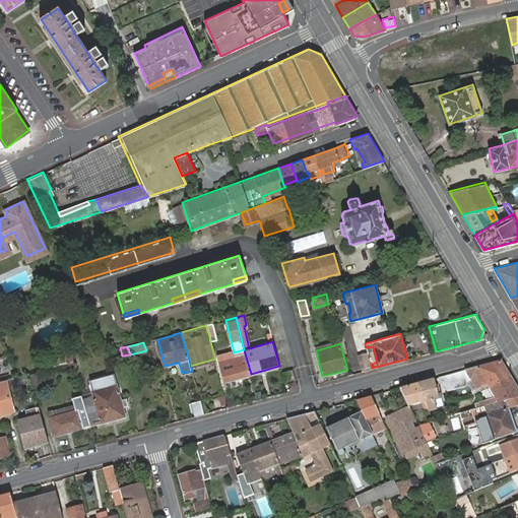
[(373,346),(368,347),(372,364),(377,362),(373,346)]
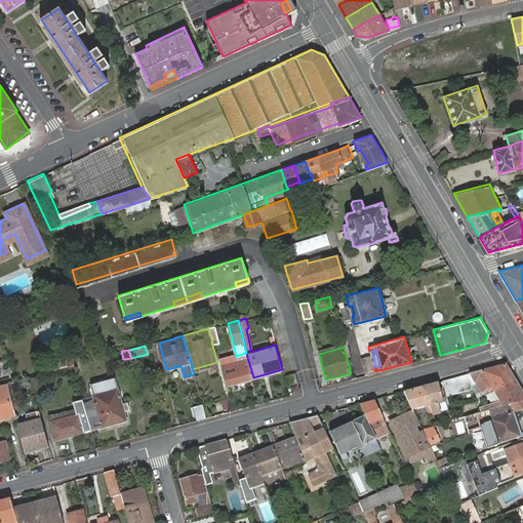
[(374,367),(370,355),(362,358),(366,373),(375,371),(374,367)]
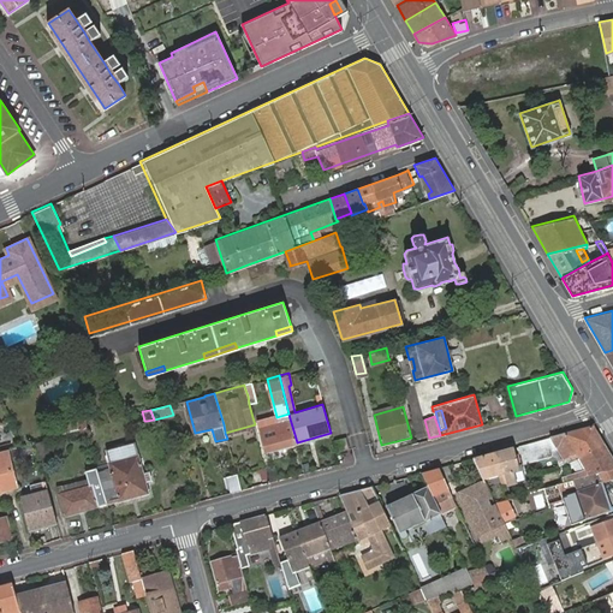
[(72,432),(89,427),(85,417),(69,421),(72,432)]
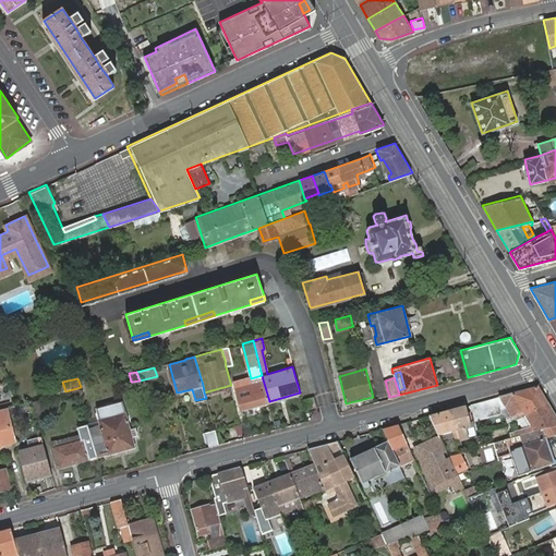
[(240,410),(269,401),(263,379),(233,386),(240,410)]
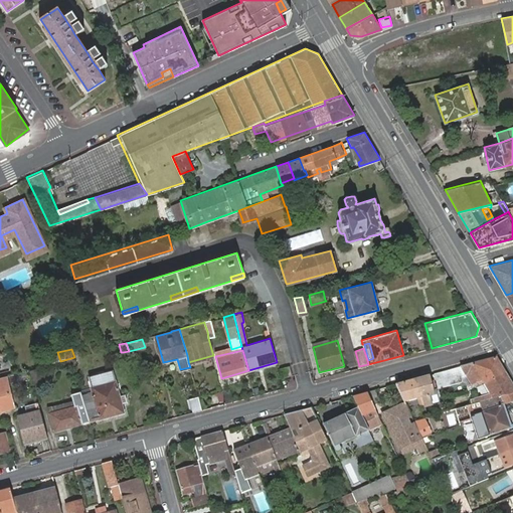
[(483,381),(504,369),(496,354),(434,371),(438,385),(442,384),(454,381),(455,383),(467,380),(466,375),(469,374),(467,370),(474,366),(480,377),(473,381),(475,385),(476,385),(483,381)]
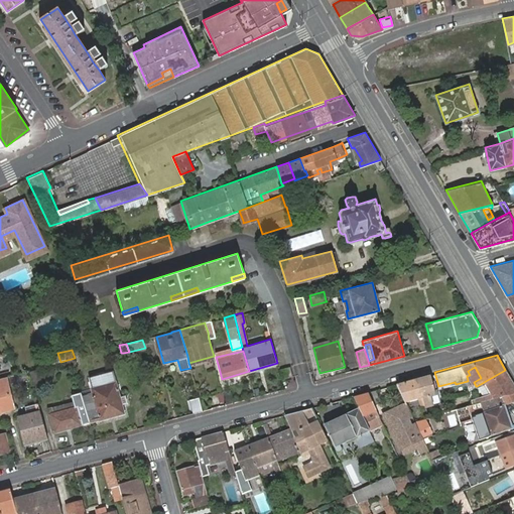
[(280,368),(282,377),(292,374),(290,365),(280,368)]
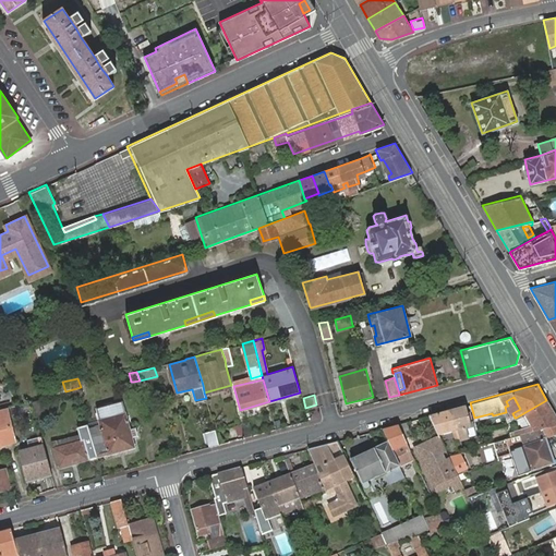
[(506,401),(508,406),(512,413),(520,409),(514,397),(506,401)]
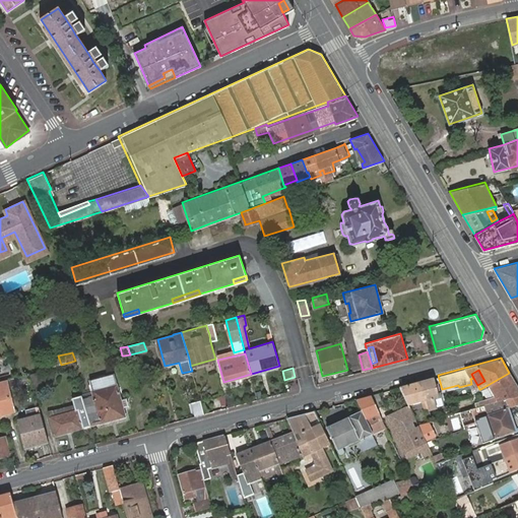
[(41,371),(31,374),(37,393),(46,390),(41,371)]
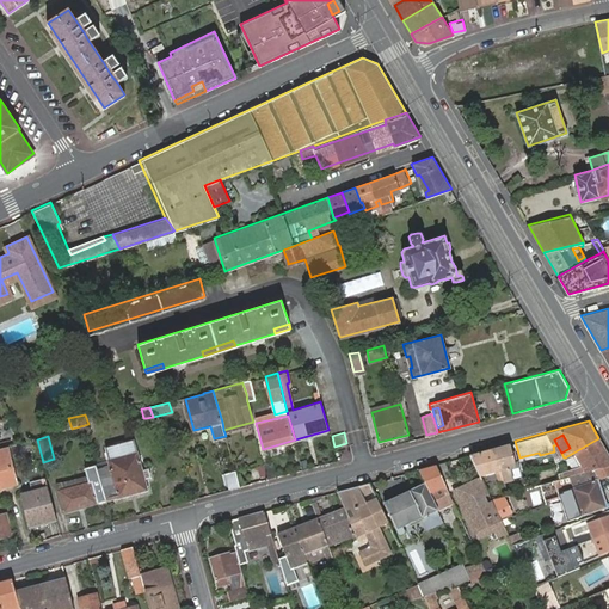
[(571,473),(608,461),(608,455),(598,438),(573,453),(580,465),(571,468),(559,473),(560,477),(571,474),(571,473)]
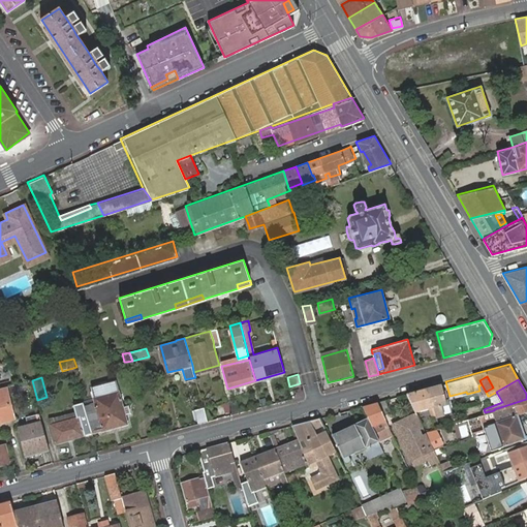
[(427,386),(435,412),(438,411),(437,407),(440,407),(439,403),(446,401),(441,382),(427,386)]
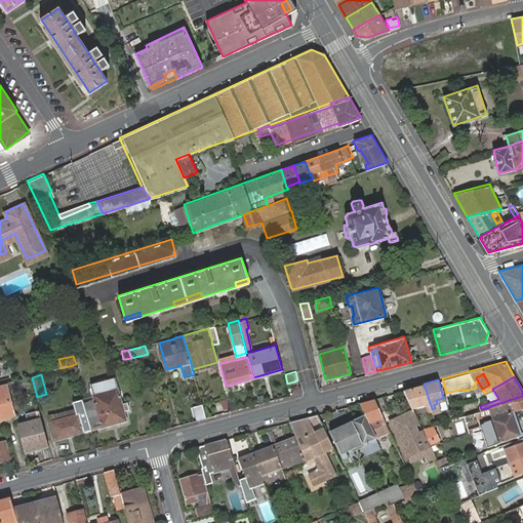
[(0,416),(15,413),(7,383),(0,385),(0,416)]
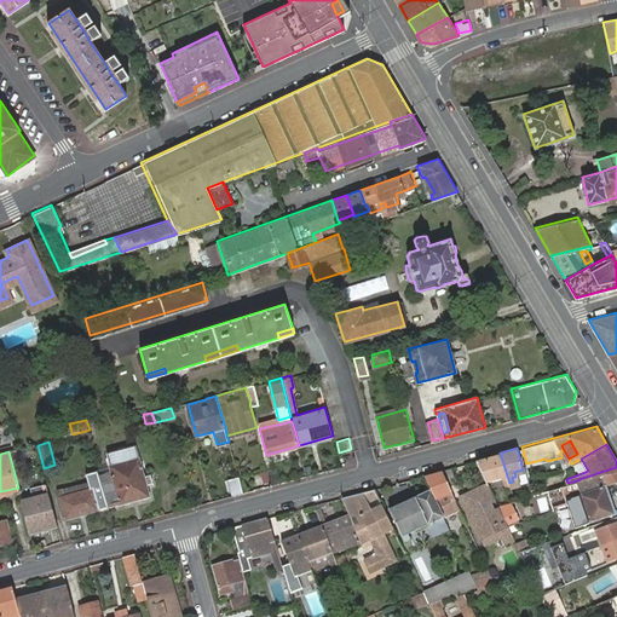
[(505,484),(509,483),(500,453),(476,460),(486,482),(502,476),(503,482),(505,484)]
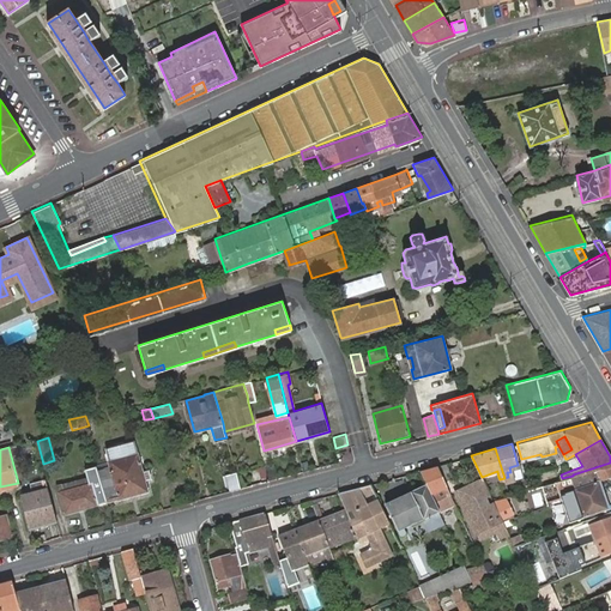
[(102,479),(108,501),(149,490),(146,479),(151,477),(150,470),(144,471),(139,452),(129,454),(128,451),(126,449),(120,451),(119,454),(120,458),(110,460),(110,461),(112,466),(100,469),(102,479)]
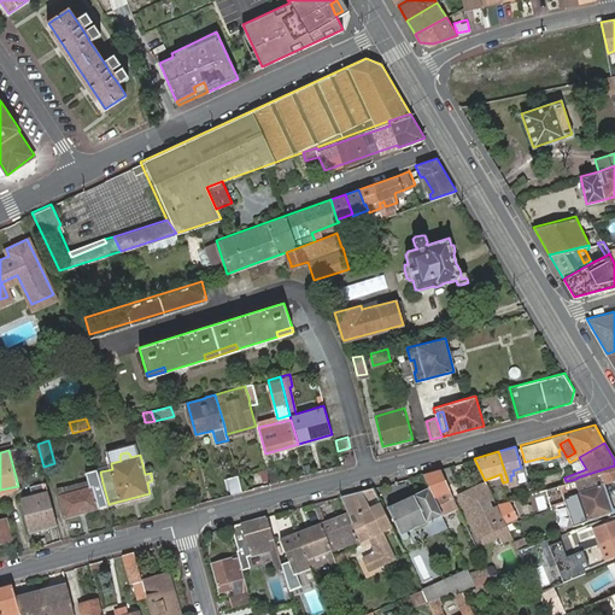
[(586,469),(579,457),(570,462),(577,473),(586,469)]
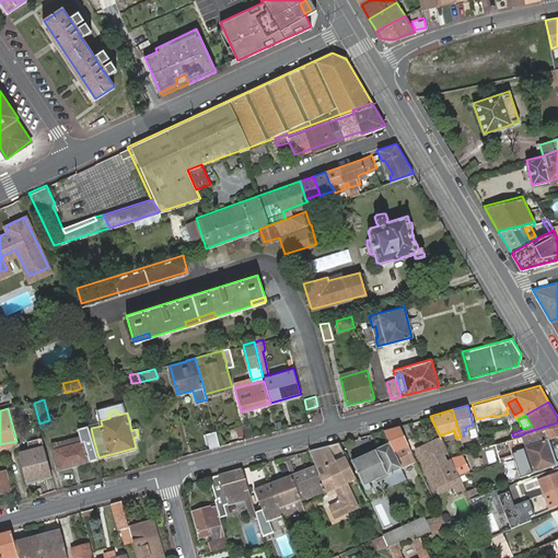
[(244,434),(244,438),(253,436),(248,422),(241,423),(244,434)]
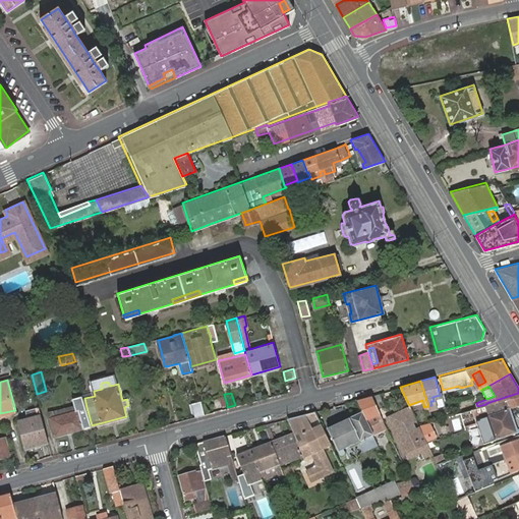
[(385,405),(380,393),(371,395),(378,407),(385,405)]
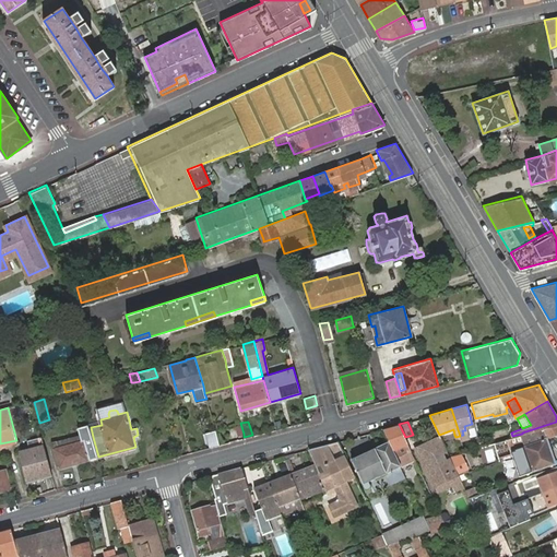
[(546,436),(556,431),(556,422),(522,433),(522,434),(512,436),(506,438),(510,451),(510,449),(513,448),(512,446),(514,445),(546,436)]
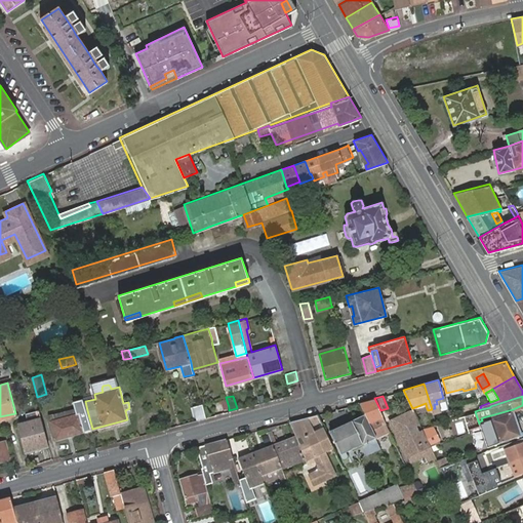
[(380,410),(374,398),(360,402),(365,413),(376,439),(386,435),(380,425),(381,424),(384,427),(387,426),(380,410)]
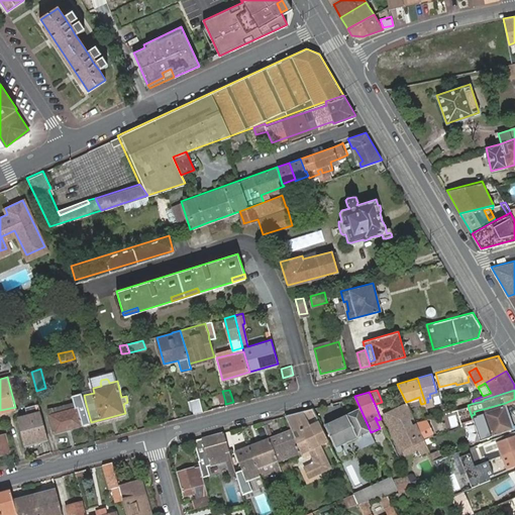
[(55,432),(91,422),(86,404),(84,395),(83,393),(73,396),(74,402),(75,407),(55,413),(54,407),(48,408),(55,432)]
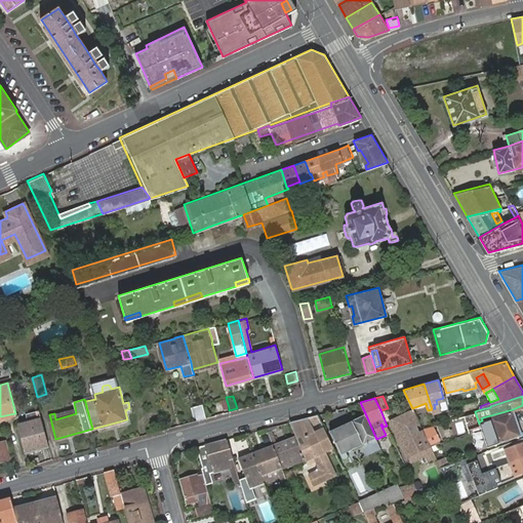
[(195,405),(198,418),(206,416),(202,403),(195,405)]
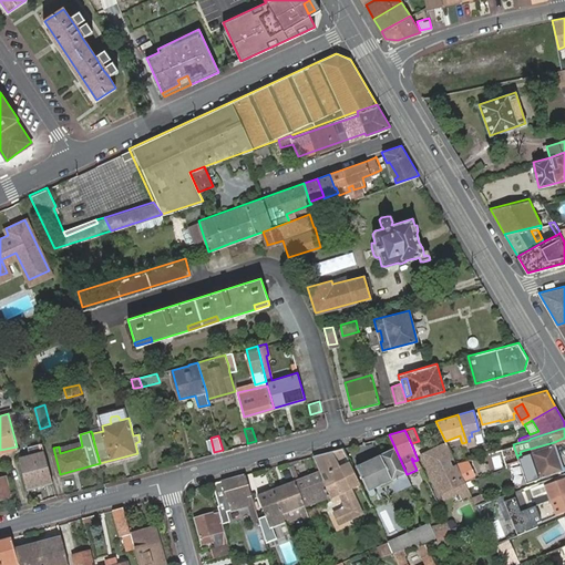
[(445,441),(447,443),(449,447),(461,441),(460,435),(445,441)]
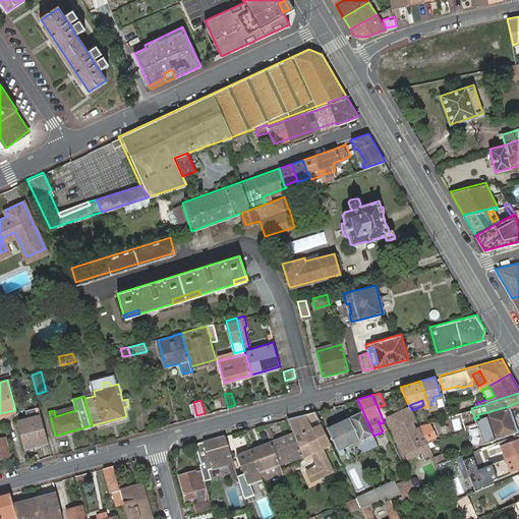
[(74,405),(54,410),(55,416),(75,410),(74,405)]
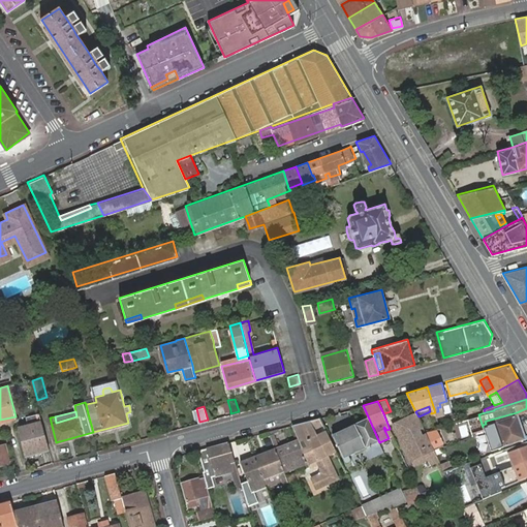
[(29,425),(18,428),(25,455),(50,448),(39,412),(26,415),(29,425)]
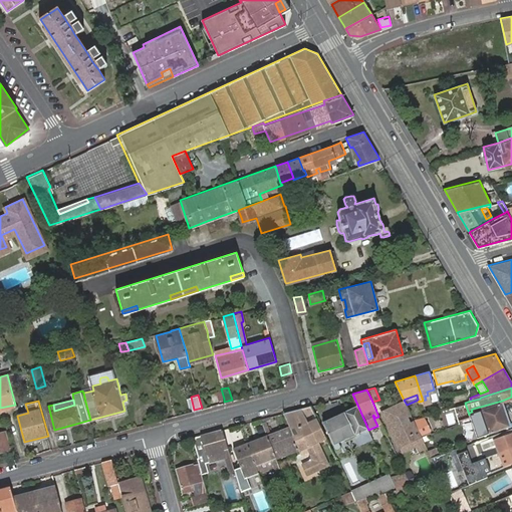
[(510,424),(502,401),(473,409),(480,434),(510,424)]
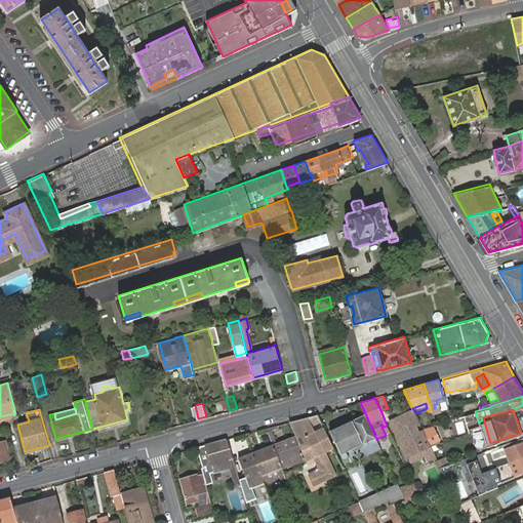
[(391,421),(406,455),(408,454),(411,459),(425,453),(433,450),(431,446),(430,443),(423,430),(418,432),(415,425),(419,423),(415,413),(413,410),(391,421)]
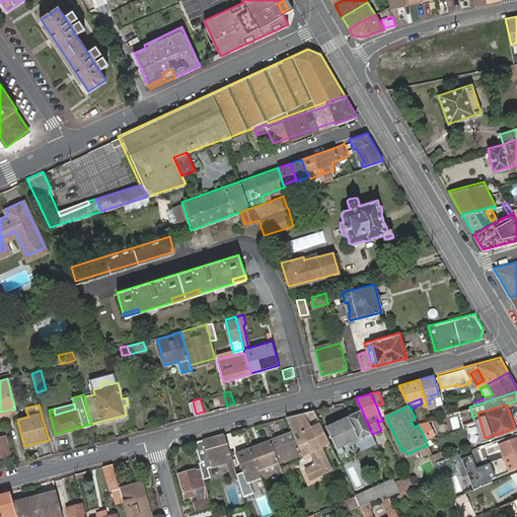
[(298,413),(286,417),(287,418),(291,428),(291,430),(296,441),(300,452),(301,454),(307,451),(309,454),(311,458),(309,464),(306,466),(306,467),(311,477),(331,467),(320,445),(329,441),(320,423),(312,427),(310,421),(318,417),(314,409),(305,412),(307,416),(301,419),(298,413)]
